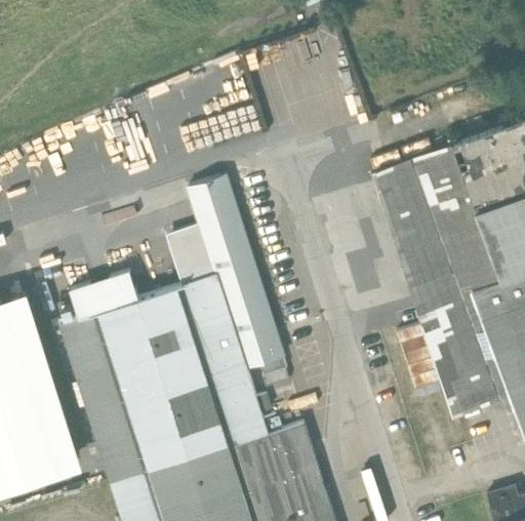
[(246,116),(248,132),(255,131),(252,101),(233,103),(234,117),(246,116)]
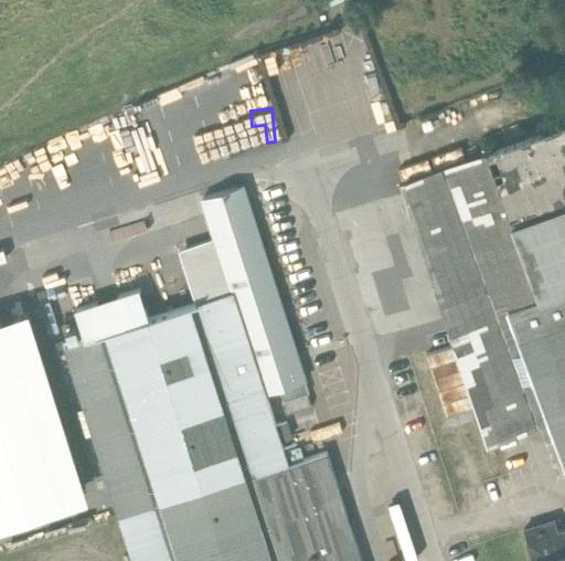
[(564,472),(564,126),(401,187),(488,450),(548,427),(564,472)]
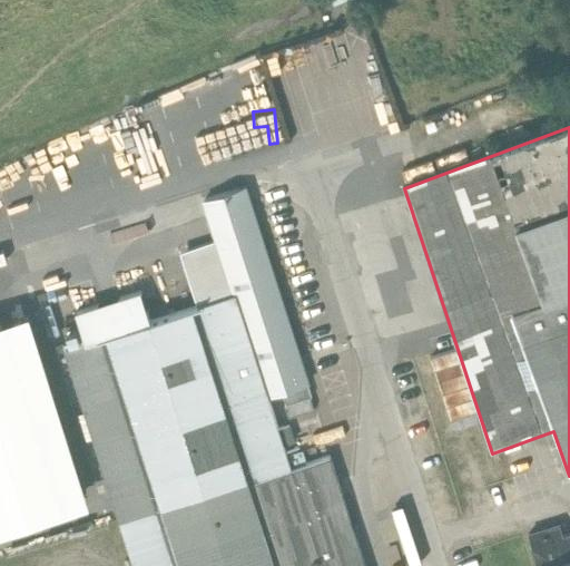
[(363,565),(331,460),(292,472),(269,401),(310,388),(246,192),(202,206),(215,245),(180,256),(197,310),(150,325),(140,295),(76,315),(86,347),(65,353),(133,565),(363,565)]
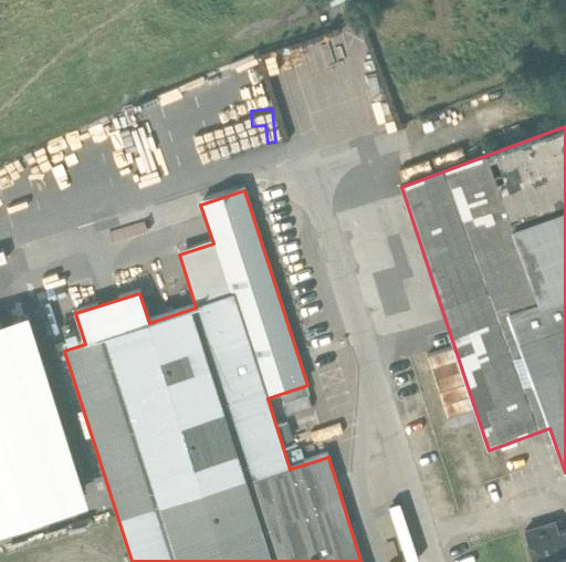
[(0,318),(0,526),(86,503),(33,310),(0,318)]
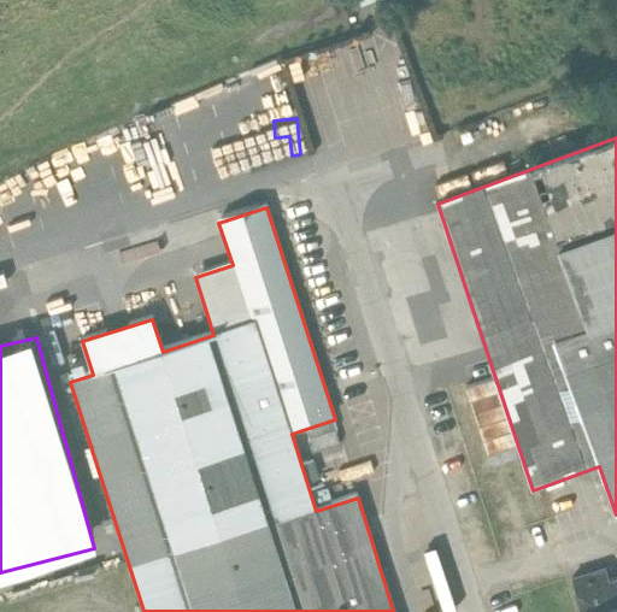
[(605,570),(571,581),(581,611),(616,611),(616,580),(610,582),(605,570)]
